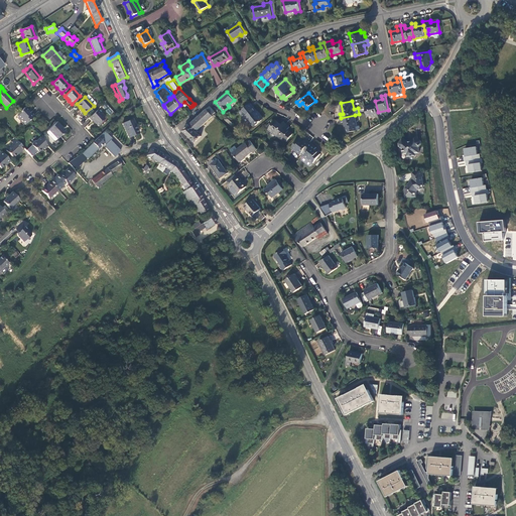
[(372,105),(365,107),(366,113),(367,116),(371,115),(372,117),(378,115),(378,112),(375,101),(371,101),(372,105)]
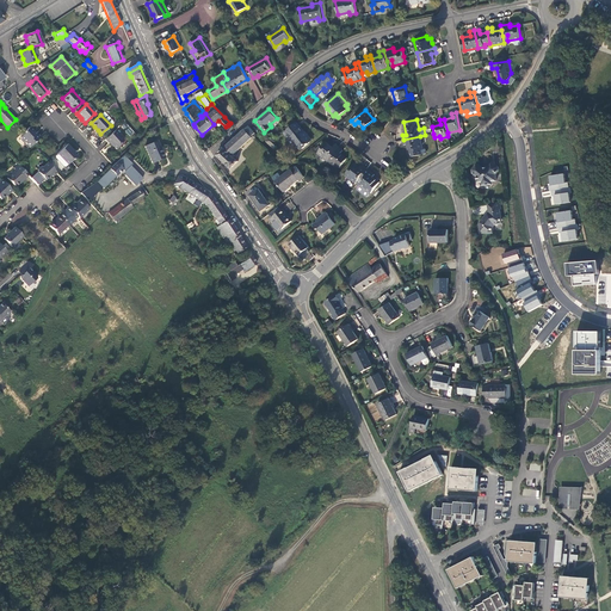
[(307,135),(296,122),(284,133),(288,137),(290,135),(297,144),(298,143),(302,148),(308,143),(308,142),(312,139),(308,134),(307,135)]
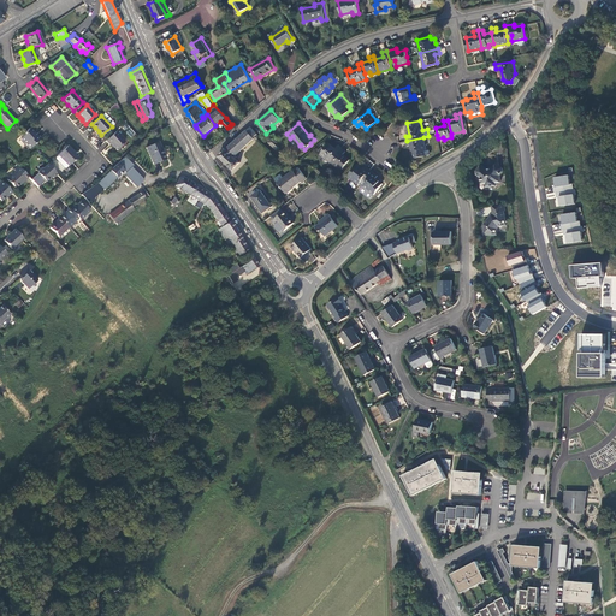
[(258,134),(252,126),(247,130),(254,137),(258,134)]
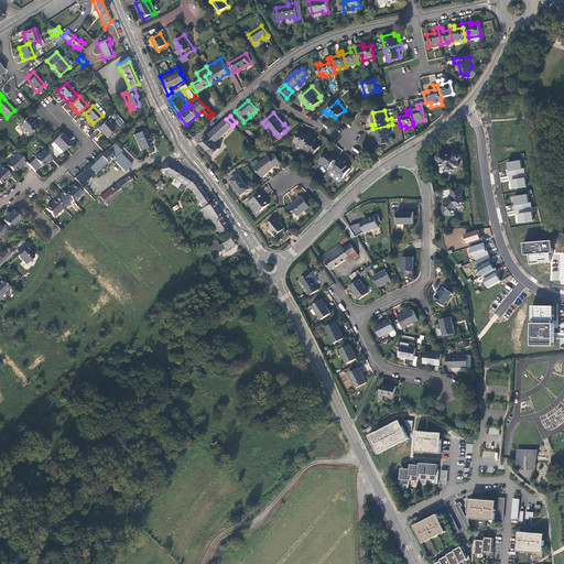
[(28,136),(38,126),(34,122),(33,123),(31,121),(28,117),(23,121),(23,123),(19,127),(19,129),(22,132),(23,132),(28,136)]
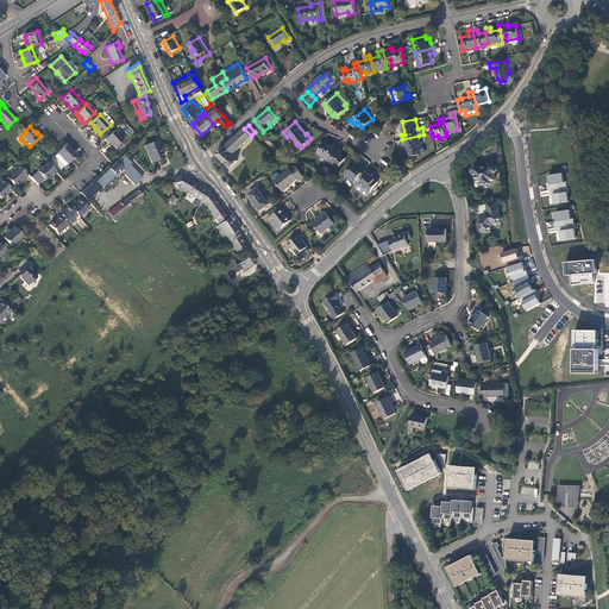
[(251,137),(251,136),(244,129),(234,138),(225,146),(223,148),(217,155),(226,163),(225,164),(225,165),(227,168),(228,168),(230,167),(231,168),(238,161),(233,156),(234,155),(233,154),(251,137)]
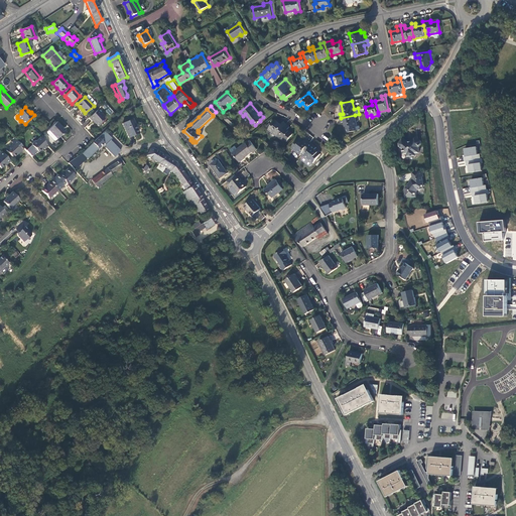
[(105,118),(97,110),(89,117),(92,121),(93,120),(96,123),(98,126),(102,123),(102,121),(105,118)]
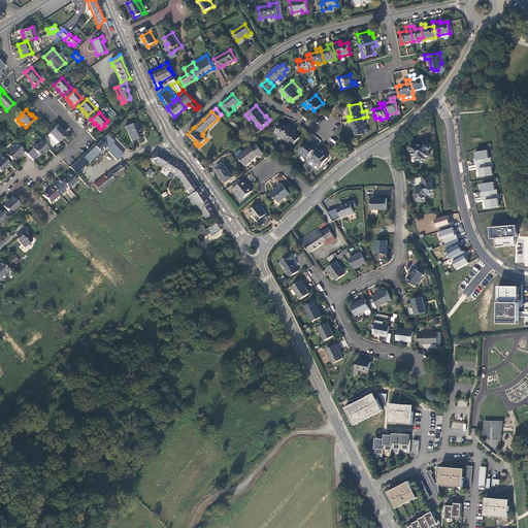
[(366,129),(363,118),(349,121),(350,125),(353,125),(355,135),(365,133),(364,129),(366,129)]
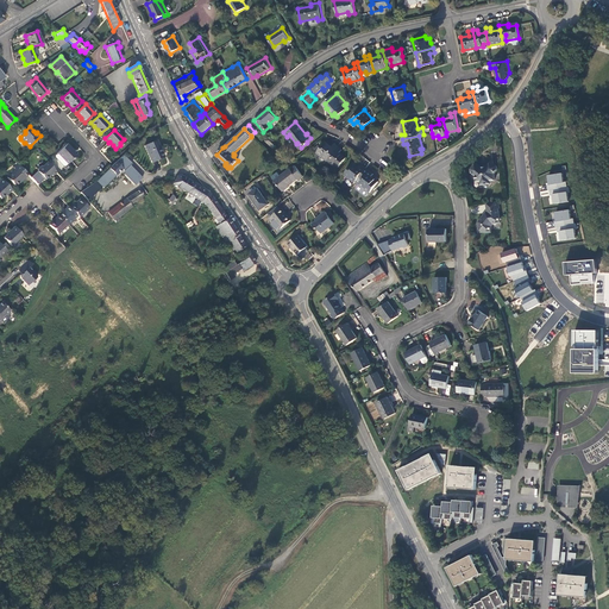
[(159,146),(157,140),(145,146),(152,162),(164,157),(159,148),(159,146)]
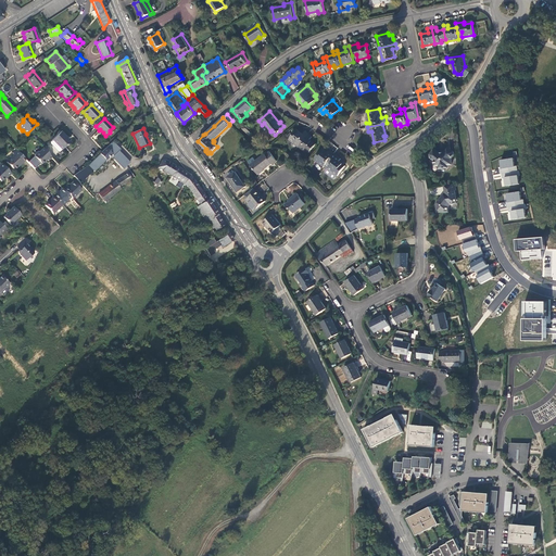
[(289,138),(299,146),(308,133),(305,130),(303,134),(297,128),(289,138)]
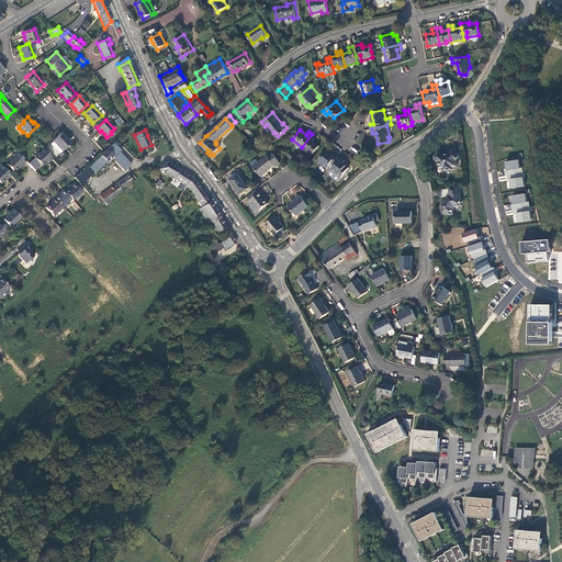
[(67,147),(71,143),(66,136),(63,132),(54,141),(63,150),(67,147)]
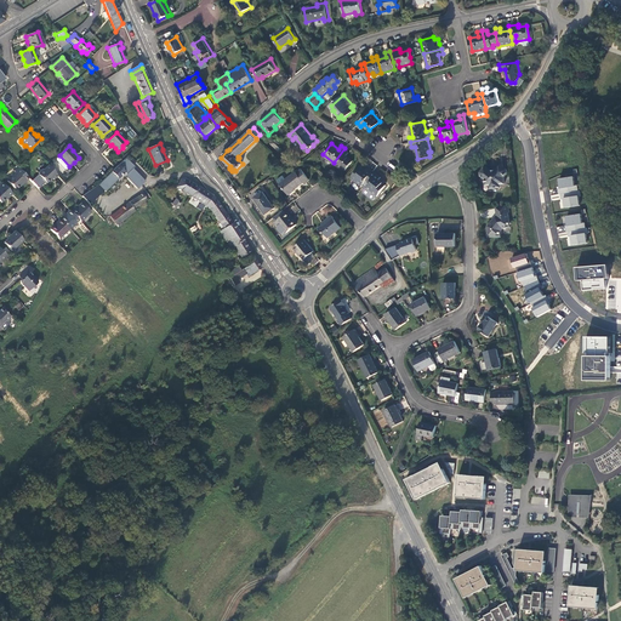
[(348,152),(345,148),(334,163),(340,167),(341,166),(346,169),(352,160),(346,155),(348,152)]
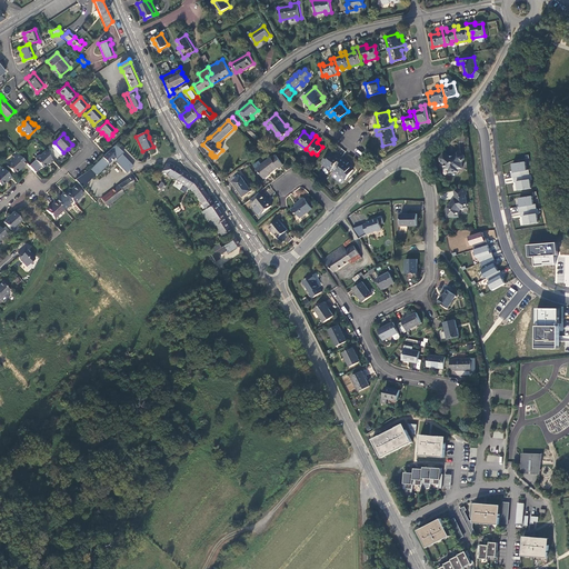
[(63,152),(55,142),(52,145),(52,147),(60,155),(61,155),(63,152)]
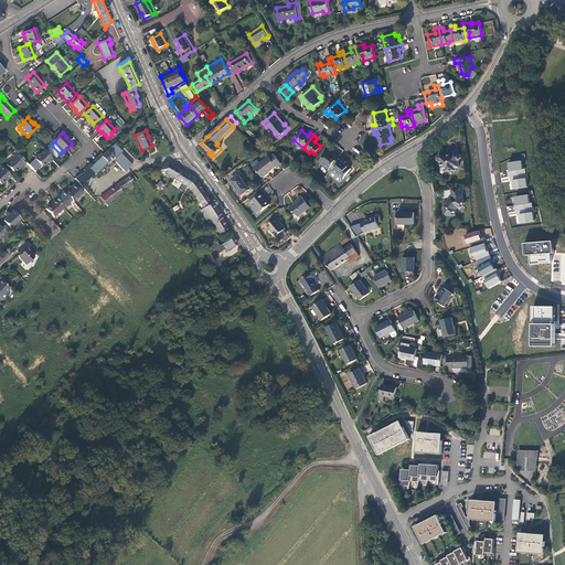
[(114,156),(126,171),(132,166),(115,144),(107,150),(89,168),(95,174),(114,156)]
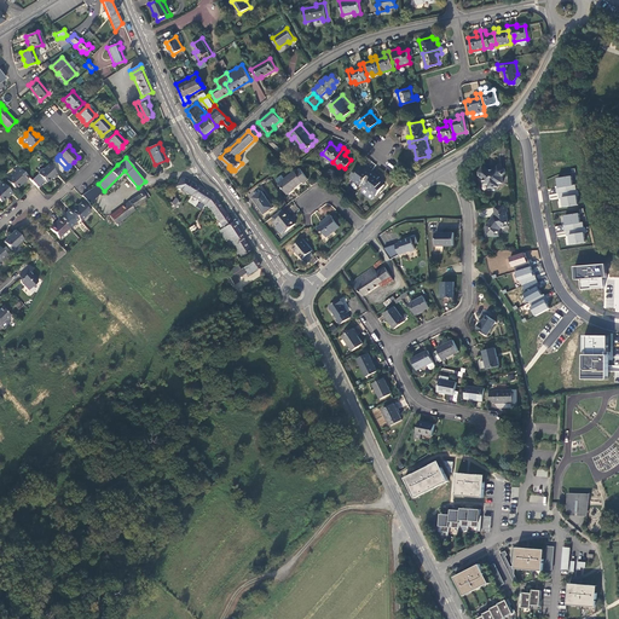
[(55,178),(58,174),(48,163),(44,168),(41,168),(39,171),(39,173),(41,177),(41,178),(44,180),(46,183),(52,175),(55,178)]
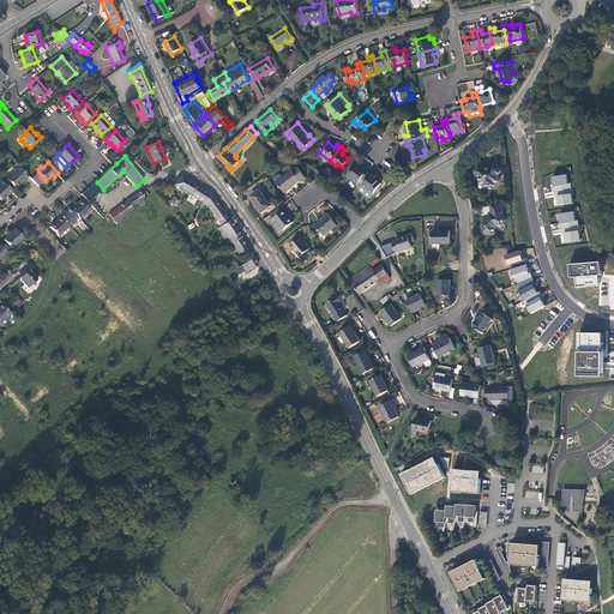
[(25,180),(29,176),(19,166),(18,164),(14,168),(17,170),(8,179),(17,187),(18,186),(20,184),(23,182),(23,179),(25,180)]
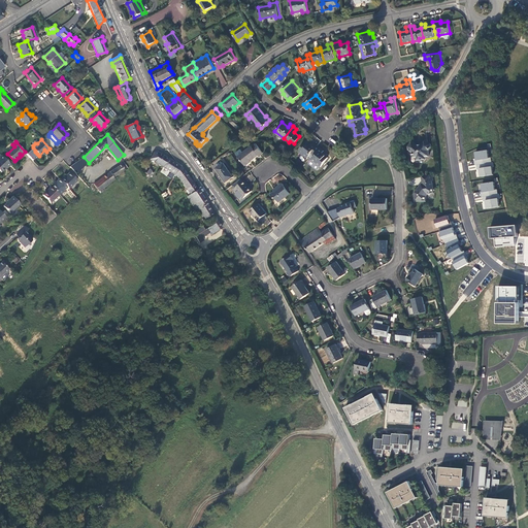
[(299,151),(307,157),(308,156),(311,153),(317,144),(314,142),(311,145),(306,141),(299,151)]
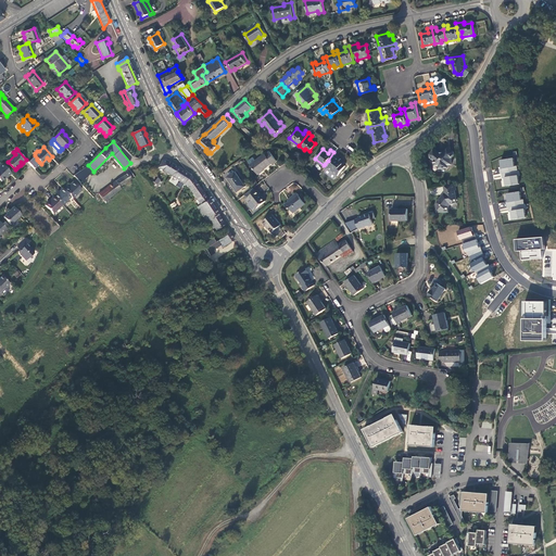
[(449,165),(452,164),(452,159),(455,154),(454,152),(451,149),(447,149),(444,152),(440,152),(437,150),(433,150),(430,154),(431,156),(436,160),(436,165),(440,165),(440,168),(449,167),(449,165)]
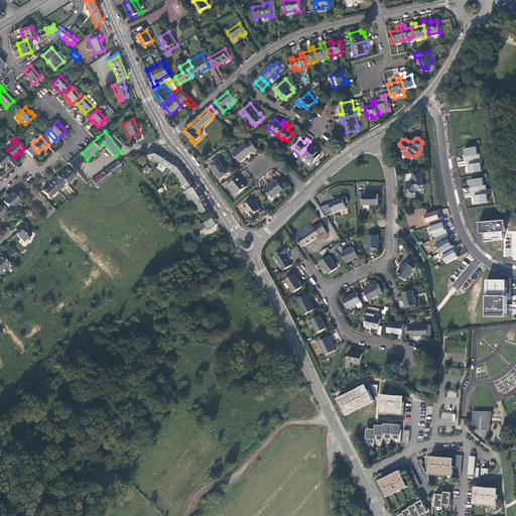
[(257,149),(250,140),(246,143),(245,142),(237,148),(235,146),(230,150),(232,152),(232,153),(239,162),(244,159),(243,158),(252,151),(252,152),(257,149)]
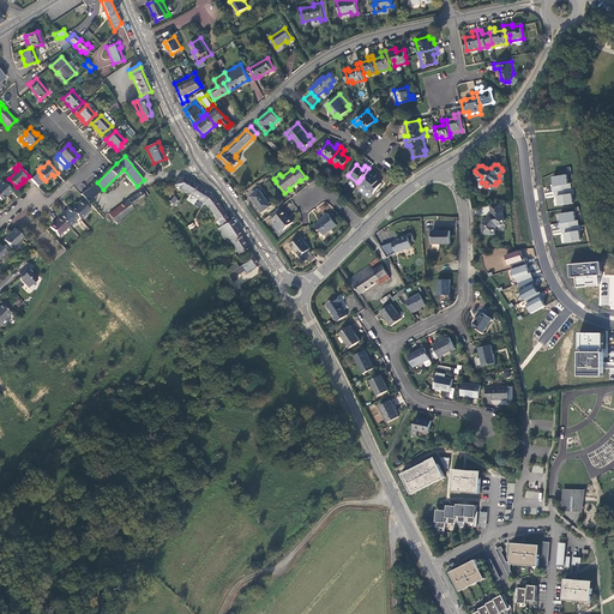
[(377,174),(368,168),(362,178),(359,181),(362,185),(360,190),(369,197),(372,193),(373,193),(381,182),(374,178),(377,174)]
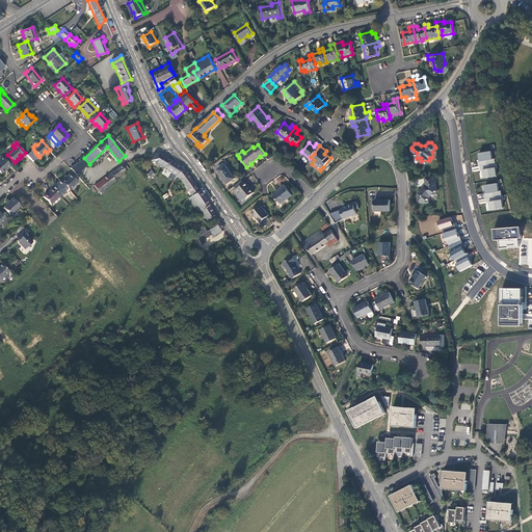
[(491,152),(479,153),(480,160),(482,159),(482,161),(483,161),(493,160),(491,152)]
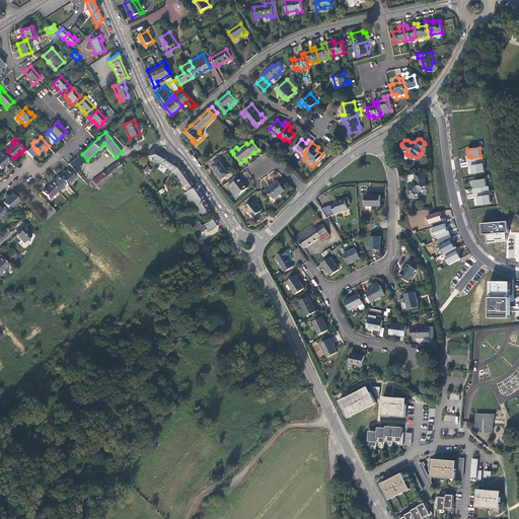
[(165,156),(154,149),(151,150),(147,156),(149,157),(152,159),(159,164),(165,156)]
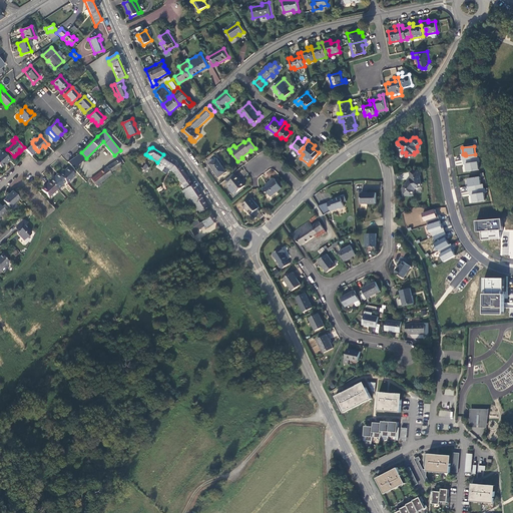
[(7,163),(11,159),(2,150),(0,151),(0,165),(1,166),(4,164),(6,162),(7,163)]
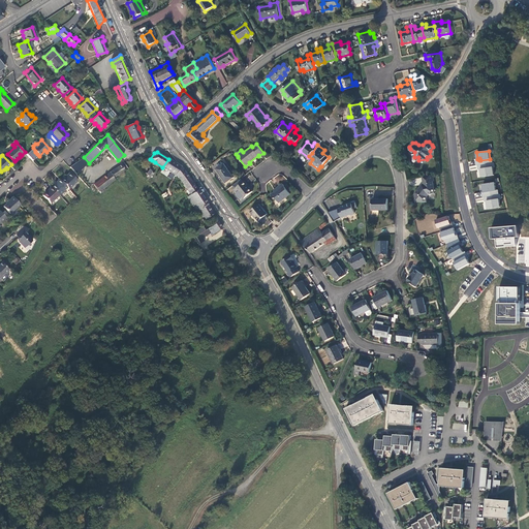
[(180,166),(168,159),(162,167),(176,175),(180,166)]
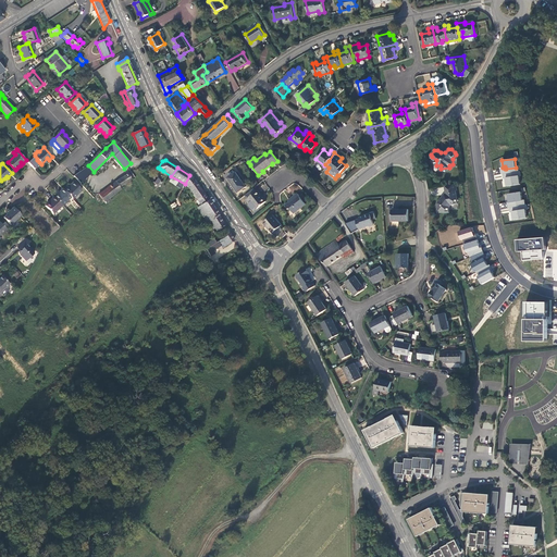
[(127,185),(130,185),(132,184),(132,182),(130,180),(131,178),(131,177),(133,175),(130,171),(119,178),(99,194),(104,201),(113,195),(121,189),(120,187),(126,182),(126,183),(127,185)]
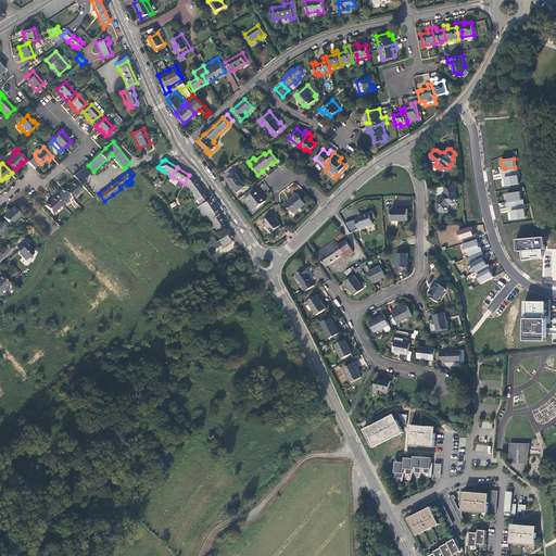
[(245,186),(236,172),(228,177),(237,190),(241,188),(242,189),(245,186)]
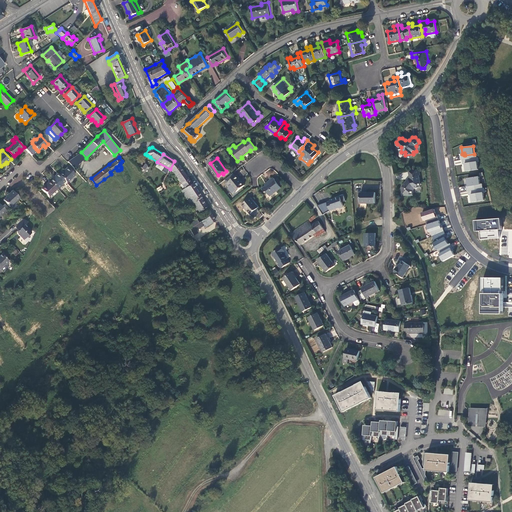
[(184,174),(174,161),(170,169),(169,171),(170,172),(171,170),(173,171),(184,188),(181,190),(190,204),(193,202),(195,206),(197,209),(199,212),(206,207),(184,174)]
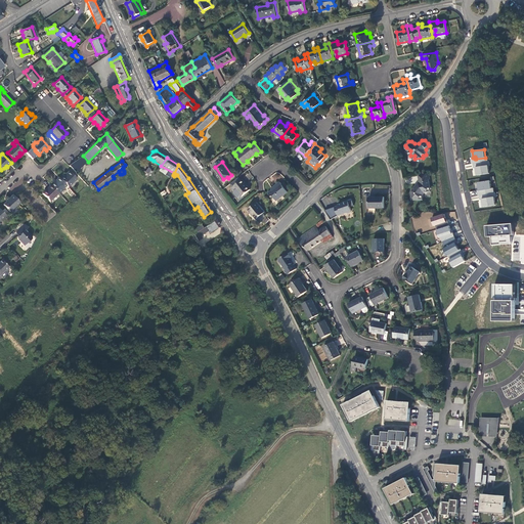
[(477,175),(489,174),(488,166),(479,167),(478,167),(478,170),(476,170),(477,175)]
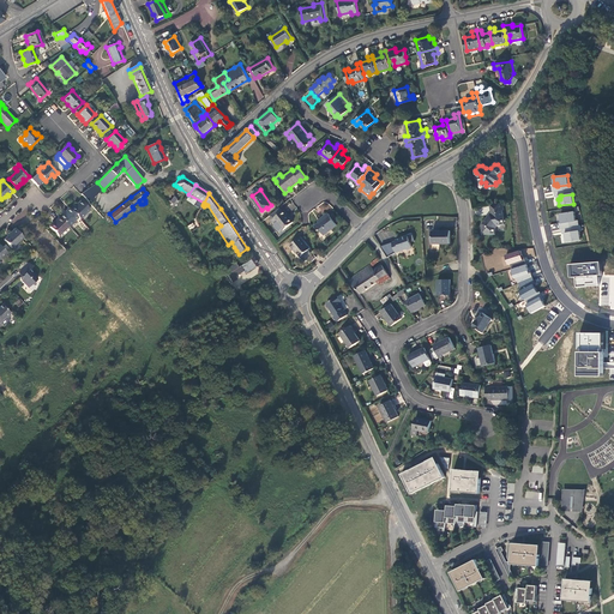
[(71,209),(78,216),(79,218),(89,209),(80,199),(77,203),(77,204),(76,205),(71,209)]
